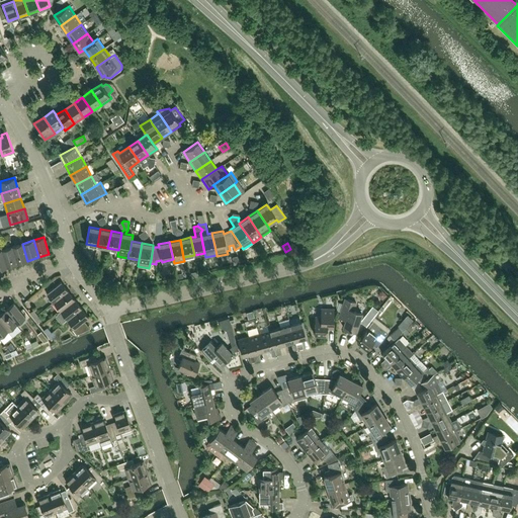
[(27,261),(22,244),(12,247),(17,264),(27,261)]
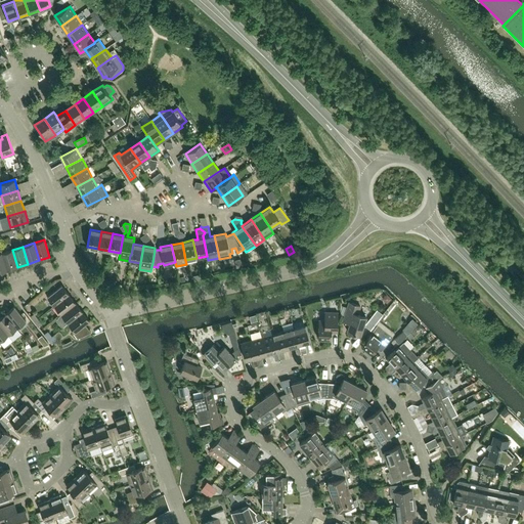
[(17,267),(12,250),(1,253),(7,270),(17,267)]
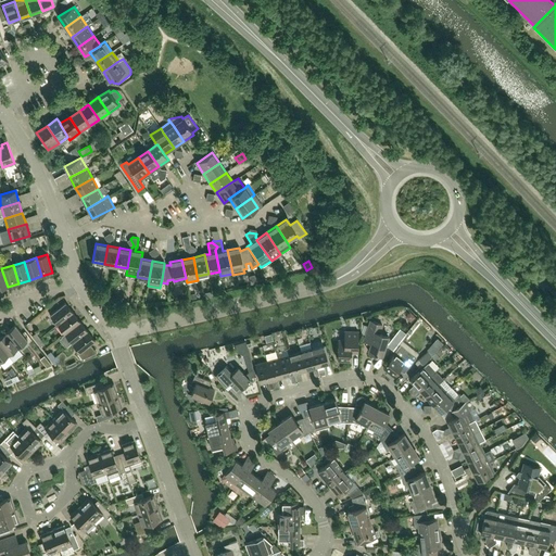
[(58,325),(73,313),(65,303),(50,315),(58,325)]
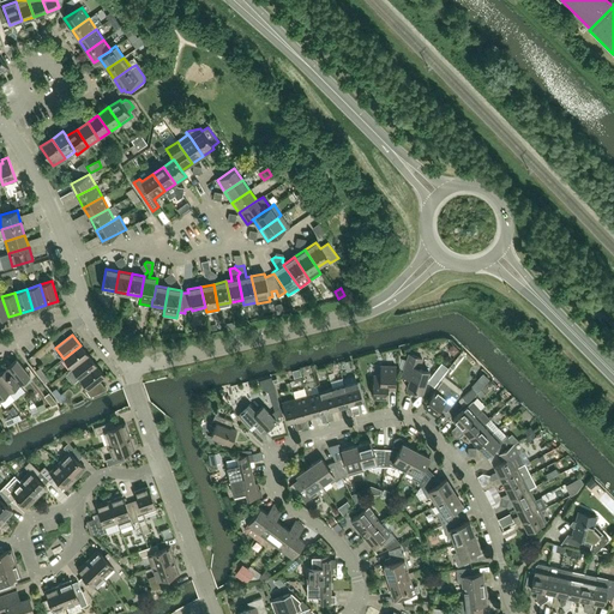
[(72,368),(89,355),(80,345),(64,359),(72,368)]
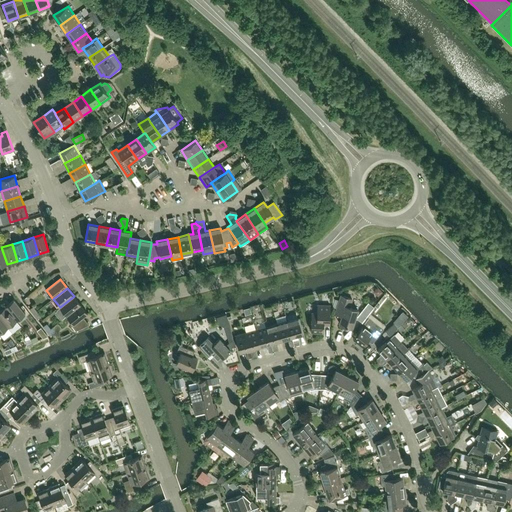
[(356,315),(357,310),(349,307),(352,299),(341,295),(335,314),(341,316),(339,323),(351,328),(354,320),(361,323),(363,317),(356,315)]
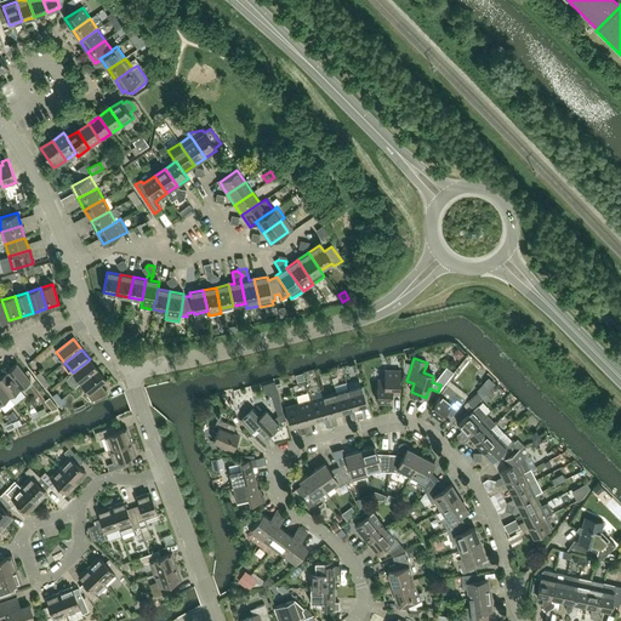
[(80,383),(97,370),(90,359),(73,372),(80,383)]
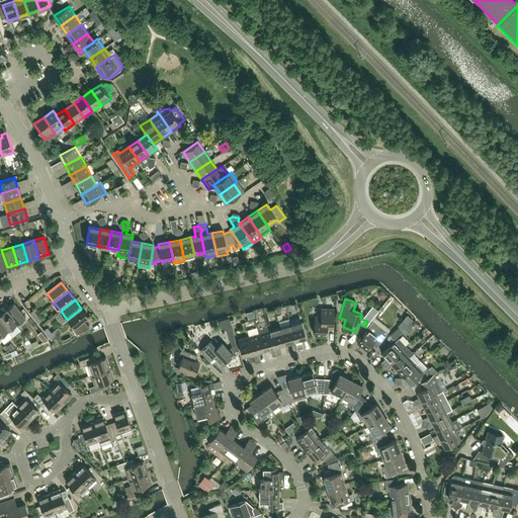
[(25,318),(14,304),(5,311),(16,325),(25,318)]
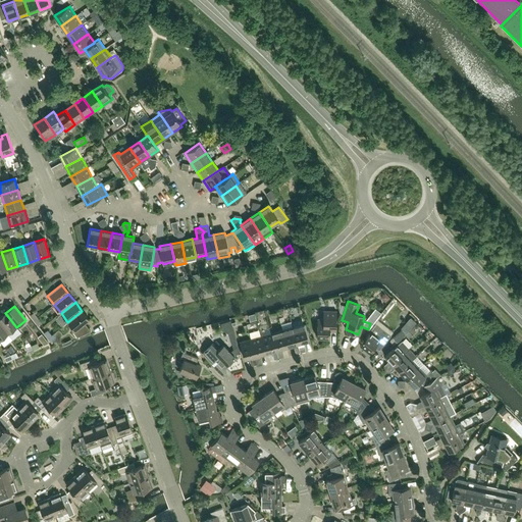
[(286,310),(288,318),(300,316),(299,308),(286,310)]
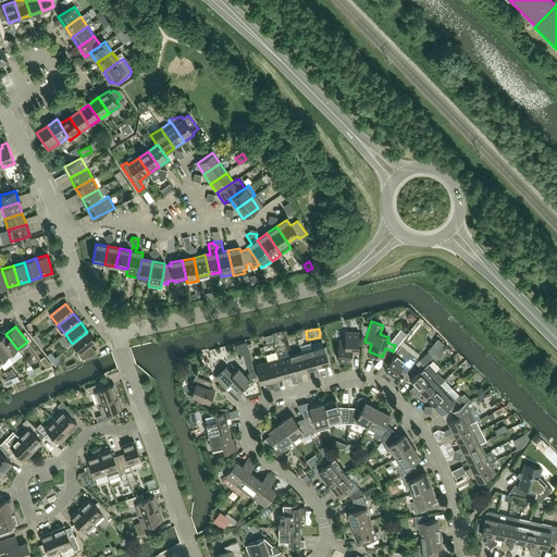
[(97,354),(90,345),(95,342),(87,332),(72,344),(78,351),(77,354),(82,360),(97,354)]
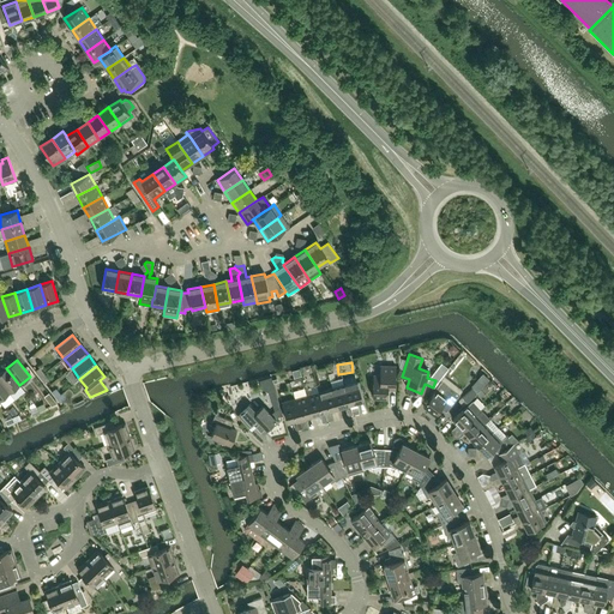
[(395,389),(396,366),(380,366),(380,375),(373,375),(372,397),(387,397),(387,387),(395,389)]
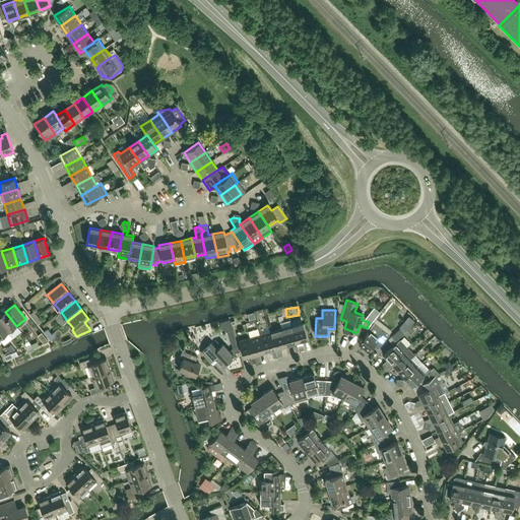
[(16,326),(5,312),(0,315),(0,322),(8,332),(16,326)]
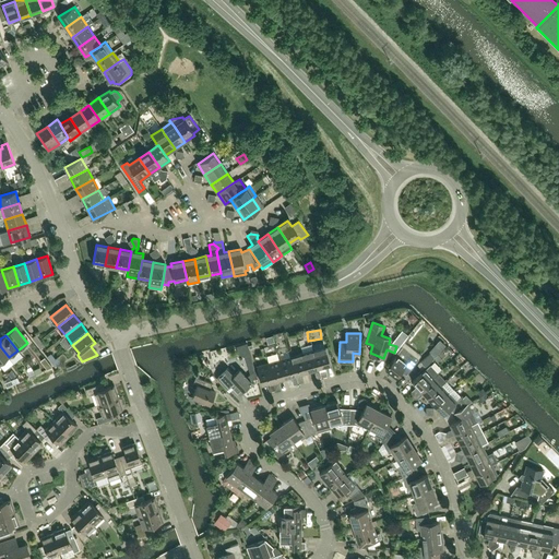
[(330,365),(325,347),(313,351),(318,368),(330,365)]
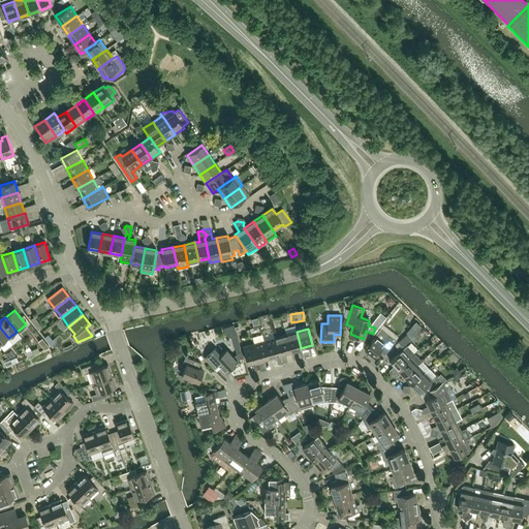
[(384,354),(396,340),(381,329),(365,349),(375,358),(379,351),(384,354)]
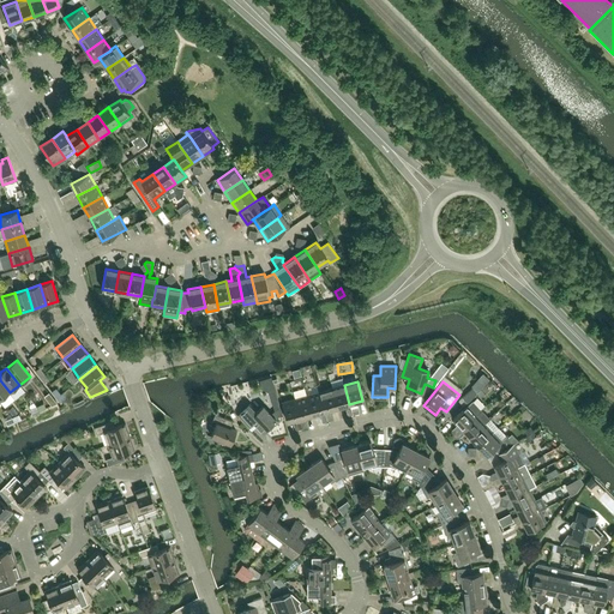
[(349,404),(344,385),(332,389),(337,408),(349,404)]
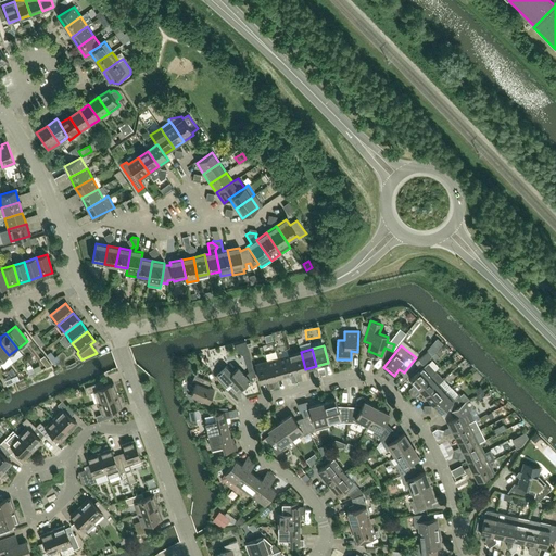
[(440,350),(432,356),(436,359),(443,353),(440,350)]
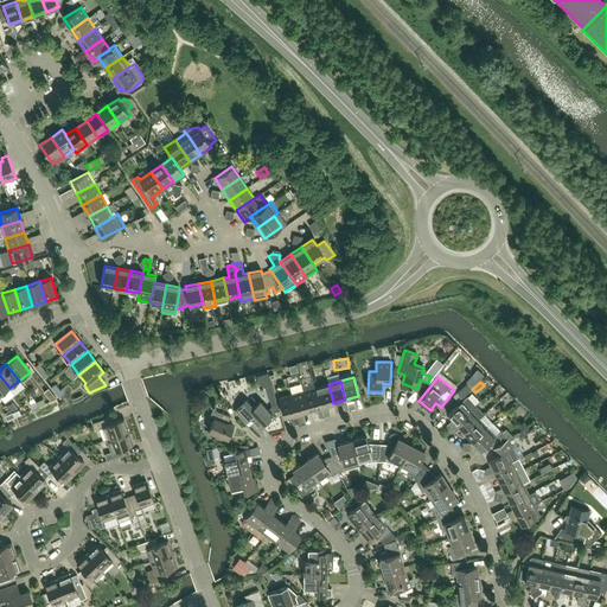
[(467,383),(454,395),(459,401),(472,389),(467,383)]
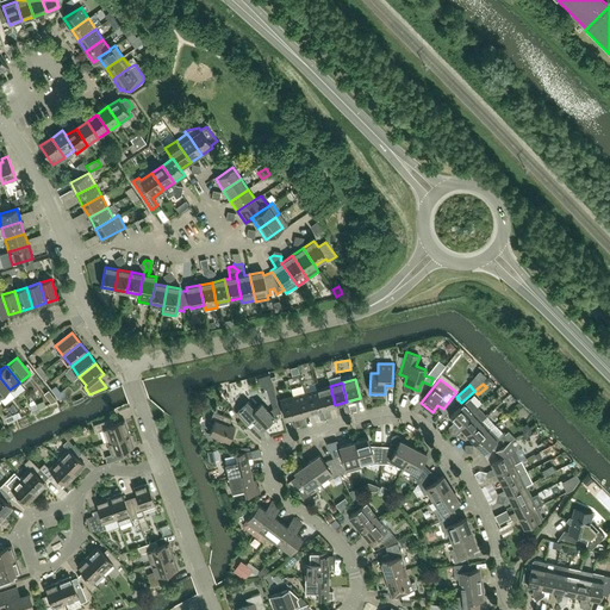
[(323,409),(324,412),(329,411),(330,410),(329,406),(335,405),(330,386),(317,390),(323,409)]
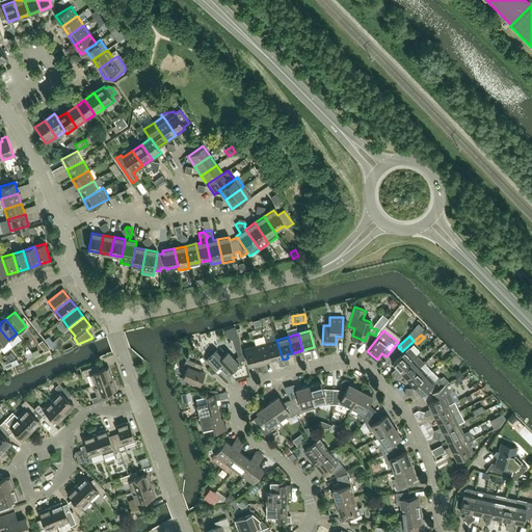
[(276,340),(266,343),(270,360),(276,357),(277,361),(283,360),(282,356),(276,340)]
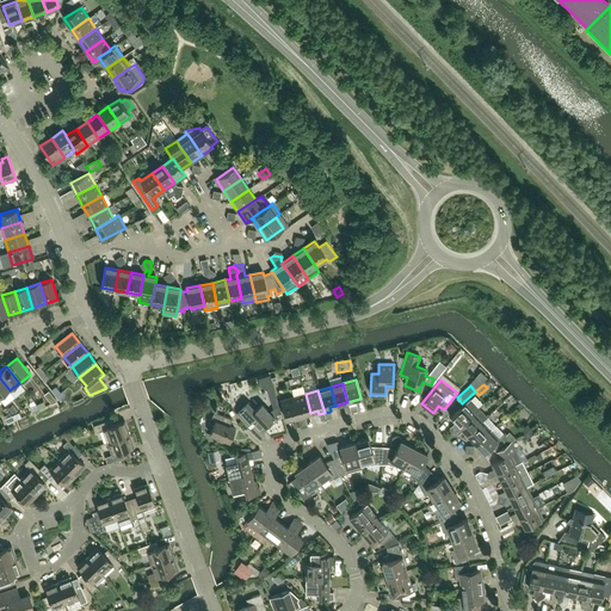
[(310,413),(306,394),(292,397),(298,417),(300,420),(304,418),(303,415),(310,413)]
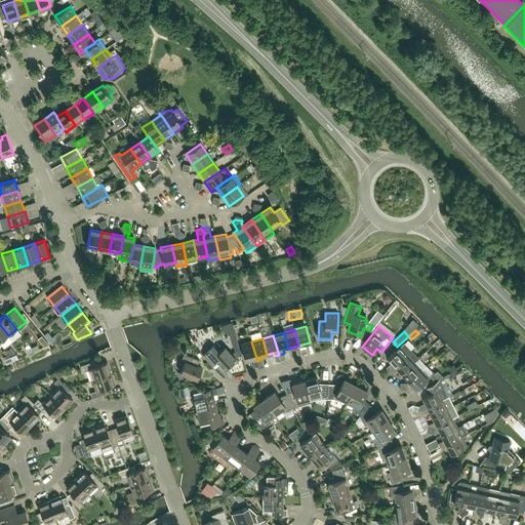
[(256,358),(251,341),(241,345),(245,361),(256,358)]
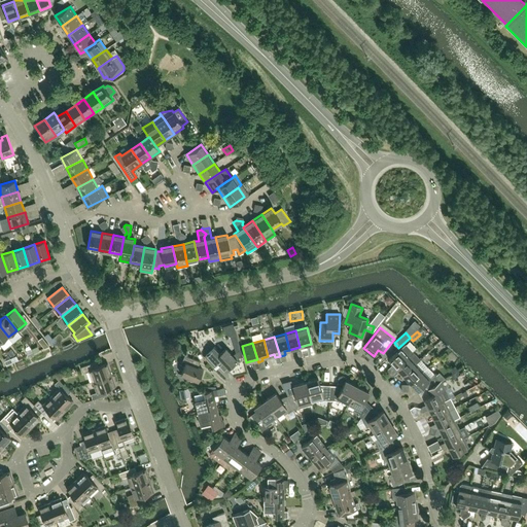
[(396,367),(413,352),(406,344),(388,360),(392,364),(387,369),(391,370),(394,370),(396,367)]
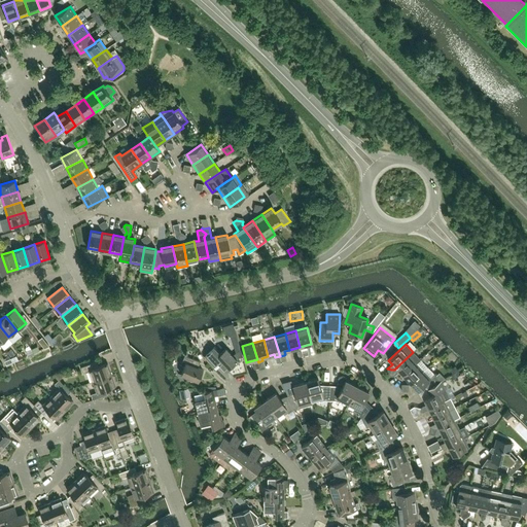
[(237,360),(225,349),(220,354),(214,347),(204,356),(213,367),(218,363),(225,372),(237,360)]
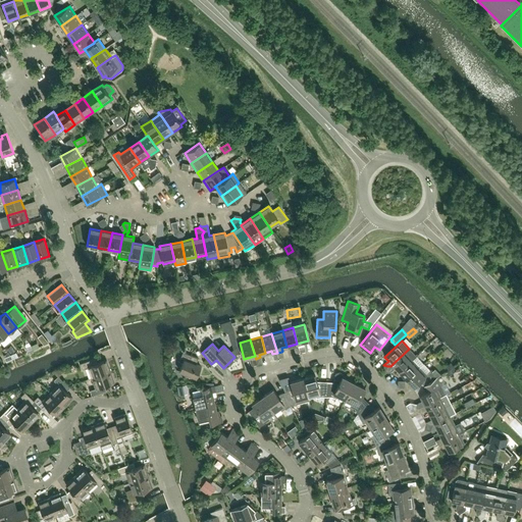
[(396,368),(399,372),(412,360),(416,357),(409,349),(393,364),(390,366),(390,367),(390,369),(390,371),(390,372),(396,368)]
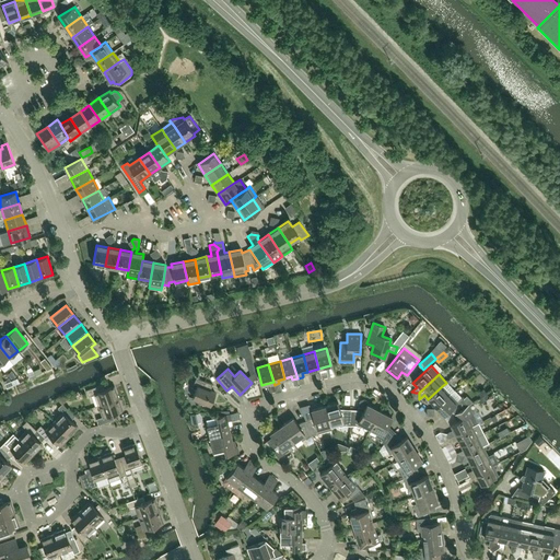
[(216,393),(210,391),(212,385),(196,378),(194,385),(198,386),(193,398),(210,406),(216,393)]
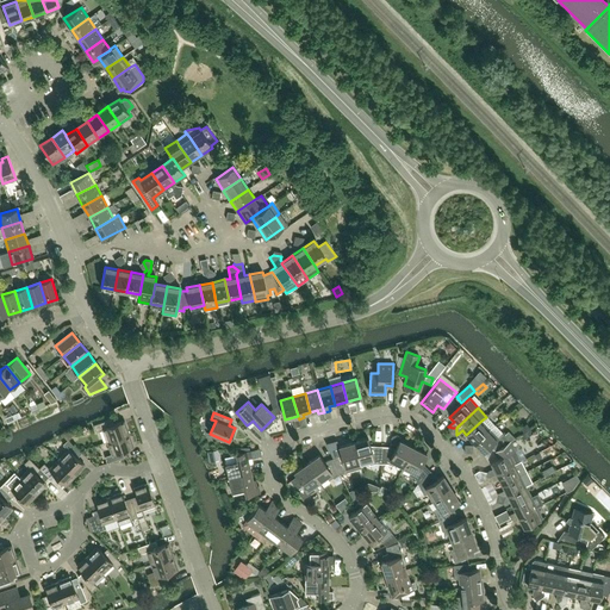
[(134,447),(124,421),(111,425),(109,419),(93,425),(95,431),(103,429),(112,454),(105,456),(107,464),(122,458),(120,452),(134,447)]
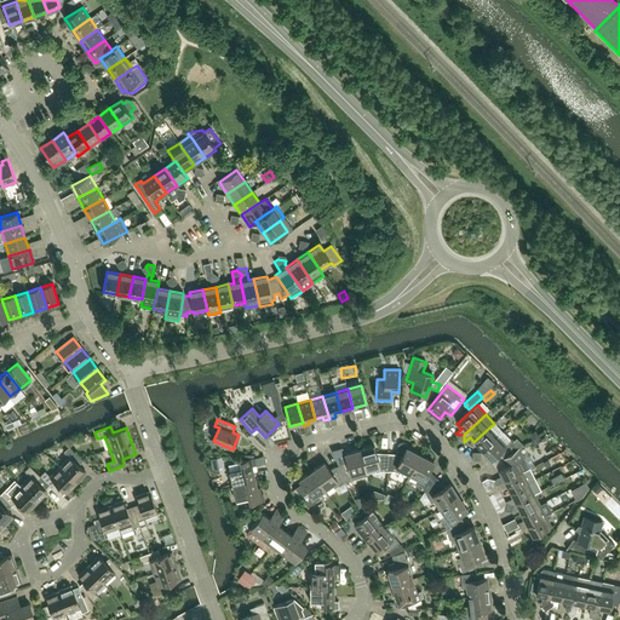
[(482,451),(498,436),(489,428),(474,442),(482,451)]
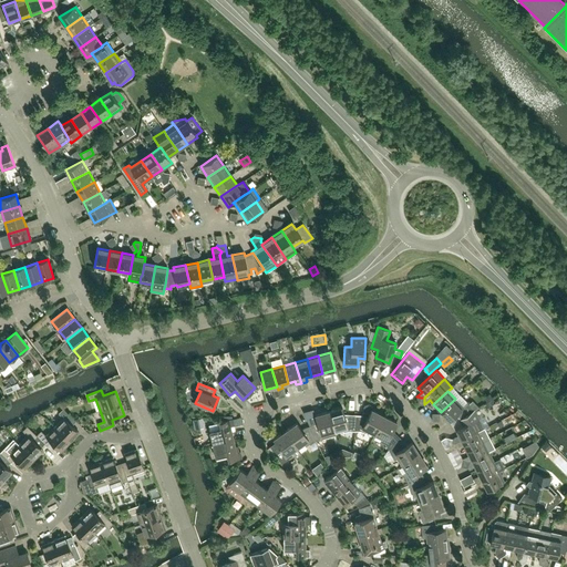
[(455,399),(441,412),(450,421),(452,425),(475,410),(474,409),(474,410),(467,403),(463,408),(456,400),(455,399)]
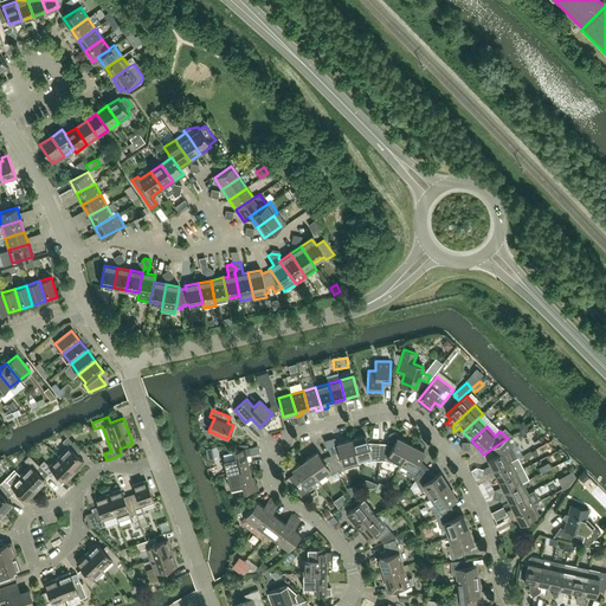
[(405,455),(411,445),(398,438),(399,438),(398,434),(395,433),(393,432),(391,433),(388,436),(388,438),(389,440),(388,442),(387,444),(380,444),(379,455),(379,461),(385,461),(391,464),(393,459),(400,464),(405,455)]
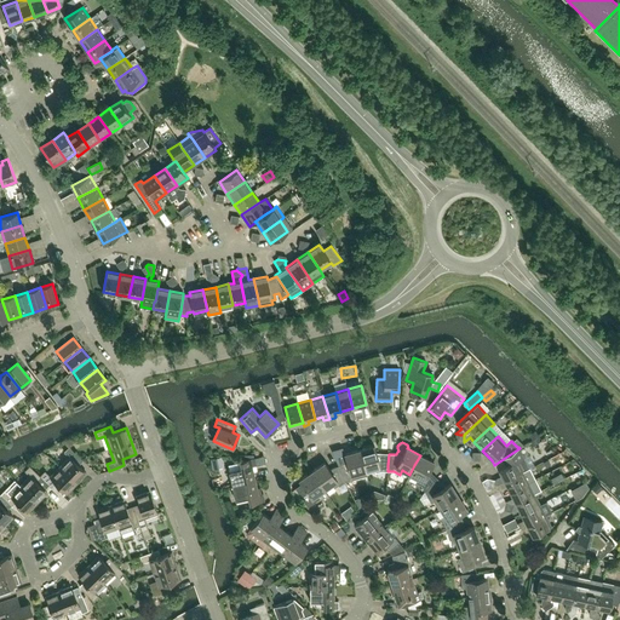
[(388,465),(389,454),(375,453),(374,446),(360,451),(363,465),(365,471),(366,471),(374,469),(375,474),(382,471),(388,471),(388,465)]
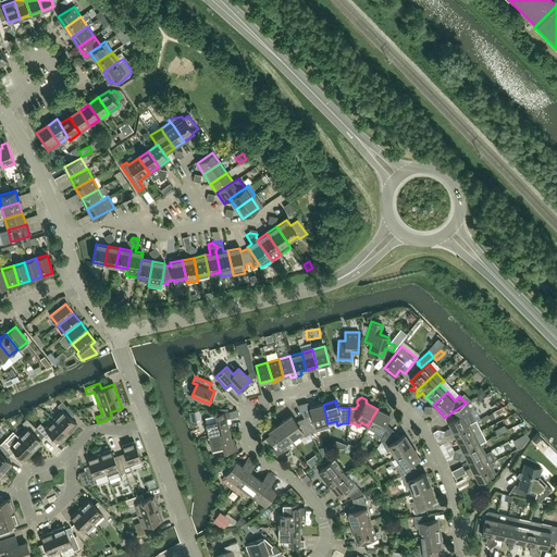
[(77,425),(69,416),(72,411),(62,401),(58,406),(62,410),(53,419),(69,434),(77,425)]
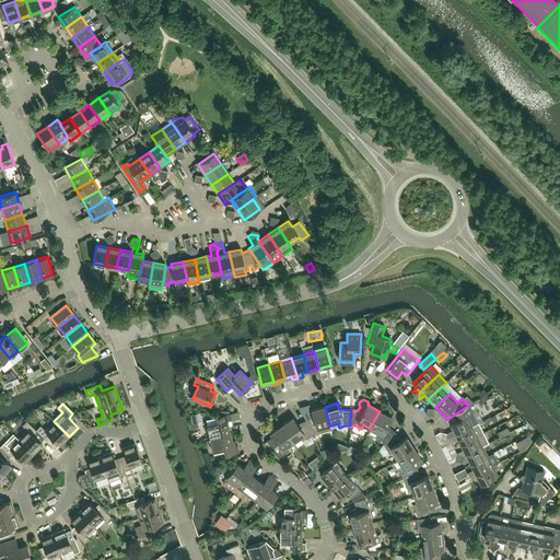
[(474,413),(469,405),(446,420),(450,424),(453,430),(446,433),(440,431),(435,434),(440,443),(444,441),(445,436),(452,440),(453,435),(478,423),(473,413),(474,413)]
